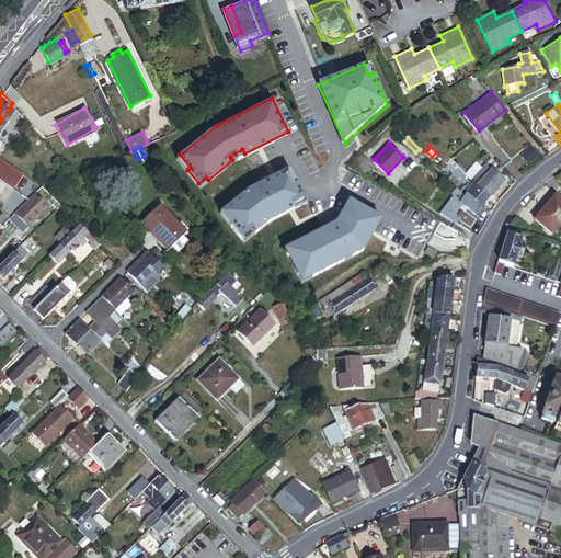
[(539,155),(533,147),(522,155),(528,163),(539,155)]
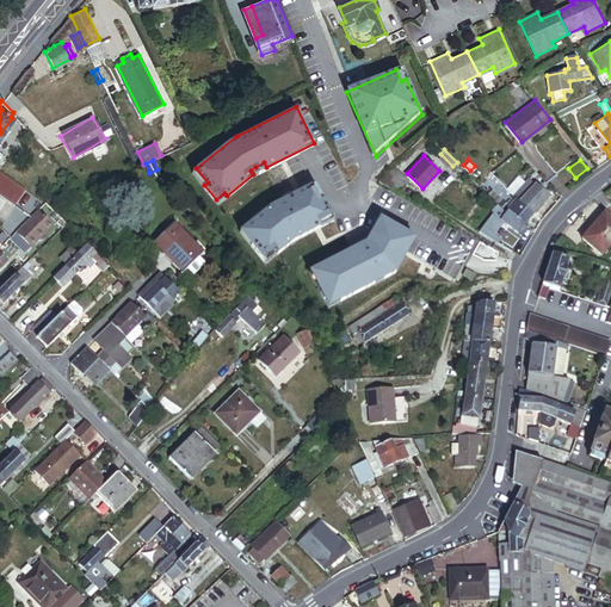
[(251,171),(253,174),(258,171),(266,167),(264,162),(255,167),(251,171)]
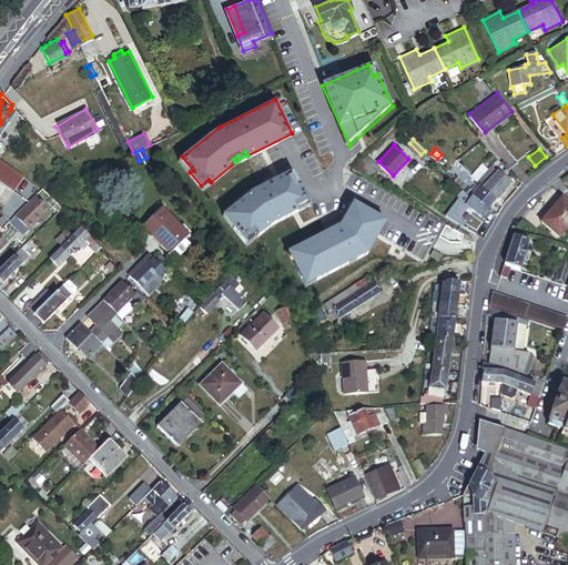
[(0,157),(0,178),(13,188),(23,174),(0,157)]
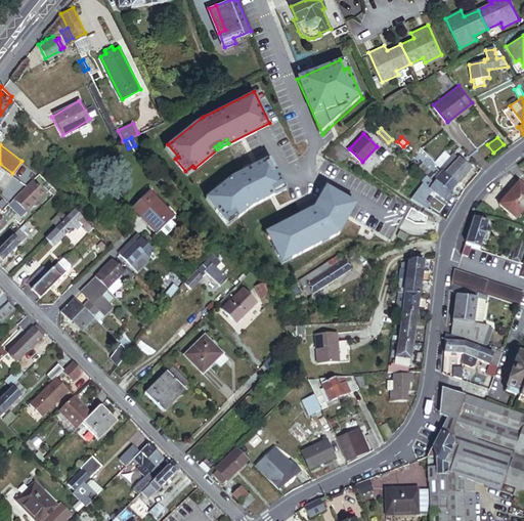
[(178,157),(168,144),(165,147),(175,159),(178,157)]
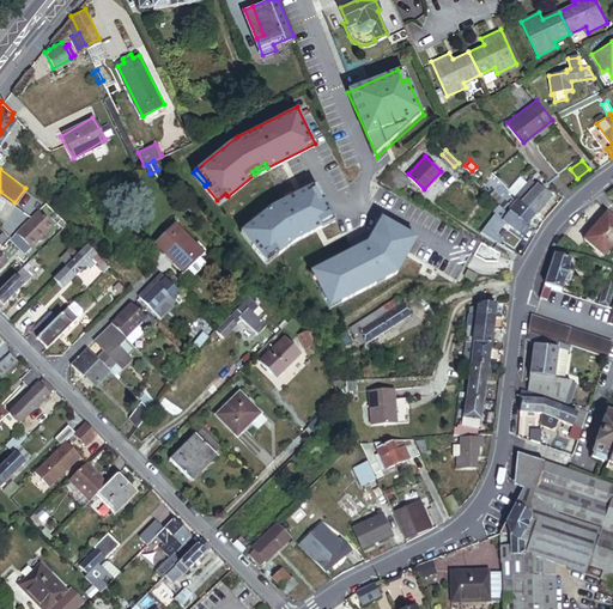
[(553,192),(535,175),(525,187),(530,192),(542,203),(553,192)]
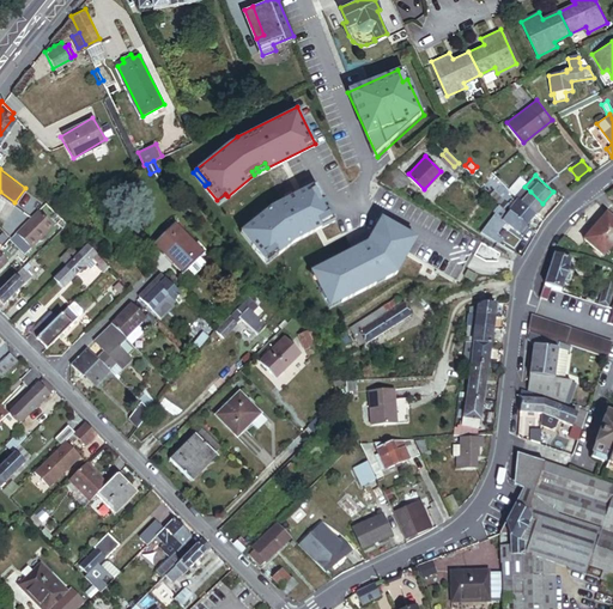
[(73,180),(65,188),(70,194),(78,186),(73,180)]
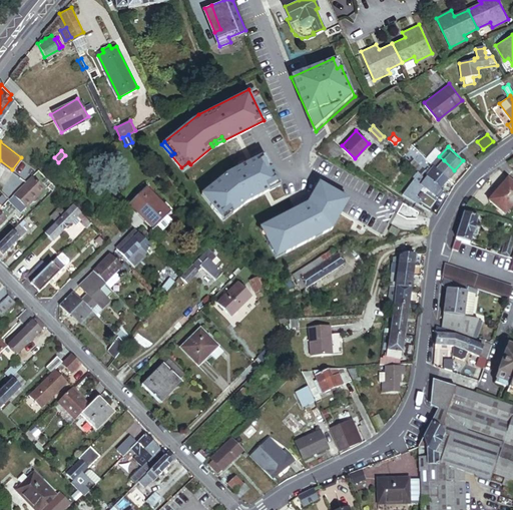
[(221,183),(260,157),(259,155),(227,174),(202,195),(202,196),(221,183)]
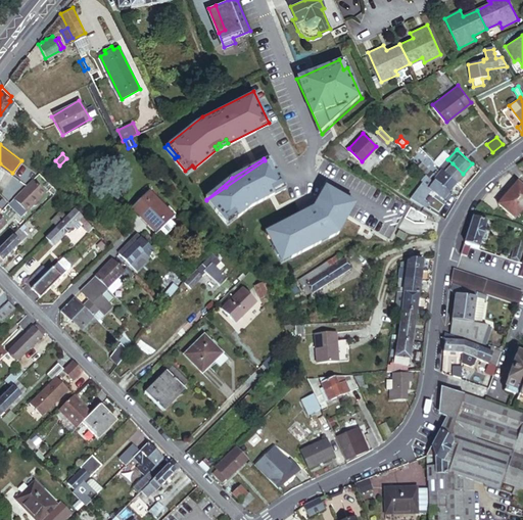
[(447,159),(439,168),(441,170),(444,173),(453,163),(447,159)]
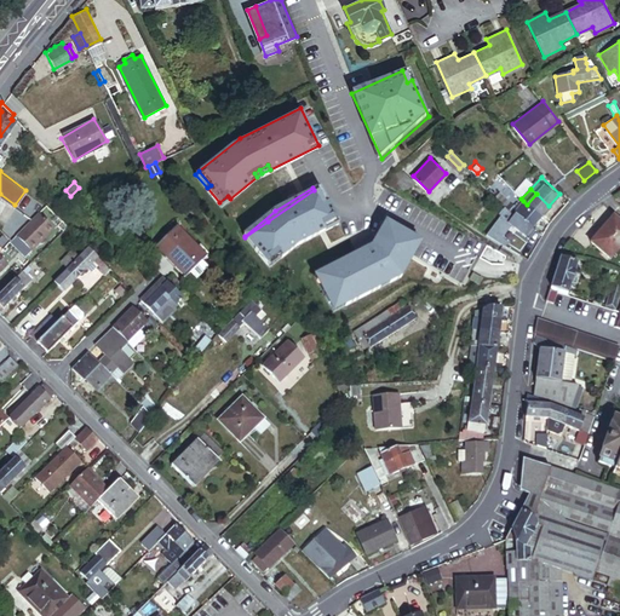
[(294,248),(325,230),(322,225),(336,218),(322,195),(319,197),(314,190),(268,222),(245,237),(257,252),(253,254),(264,268),(275,259),(277,263),(294,248)]
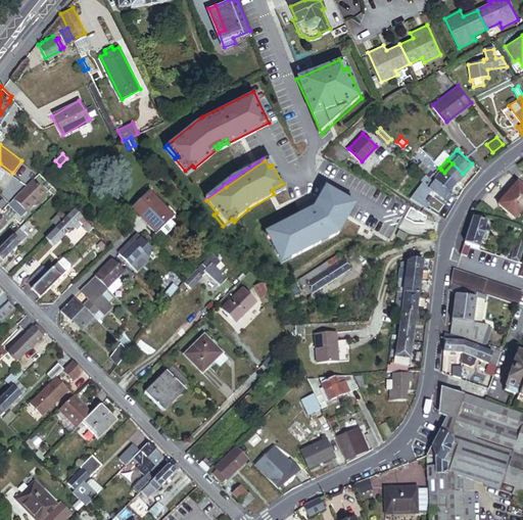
[(417,164),(423,172),(427,168),(420,160),(417,164)]
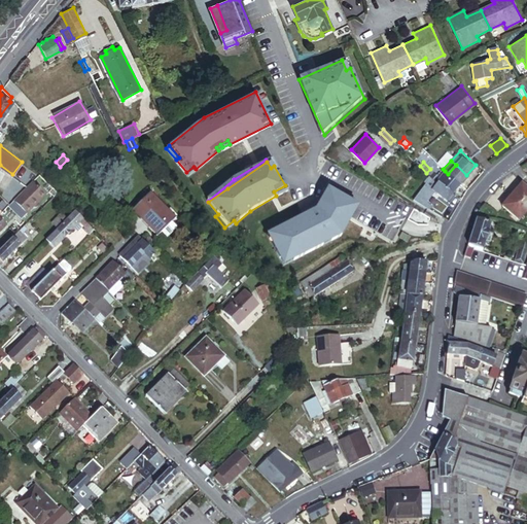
[(458,183),(466,175),(456,165),(448,174),(458,183)]
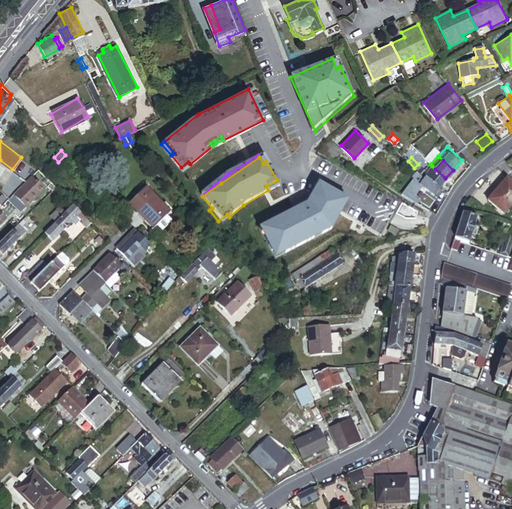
[(183,170),(190,164),(188,162),(181,167),(183,170)]
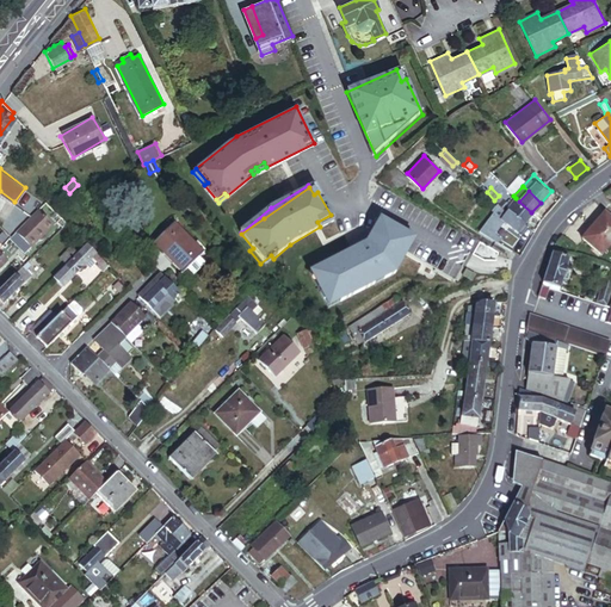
[(508,205),(516,198),(513,196),(511,193),(504,202),(508,205)]
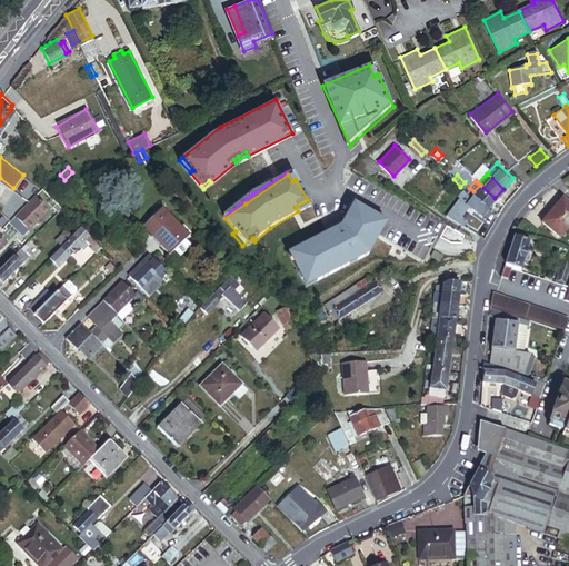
[(495,198),(483,188),(480,185),(473,191),(469,188),(466,185),(462,188),(471,197),(472,195),(487,208),(495,198)]
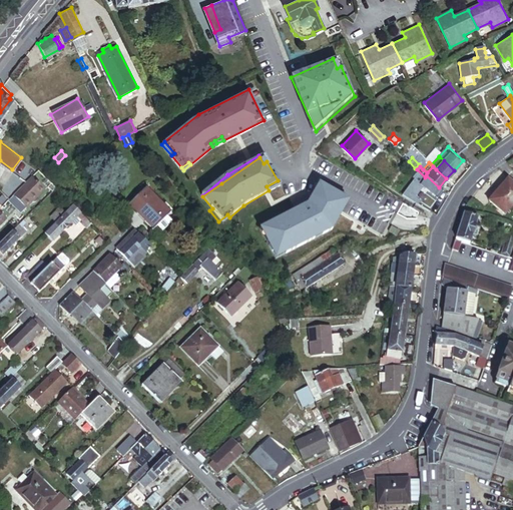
[(439,187),(426,175),(425,177),(417,169),(411,175),(413,177),(401,192),(406,194),(417,180),(426,188),(436,196),(442,189),(439,187)]
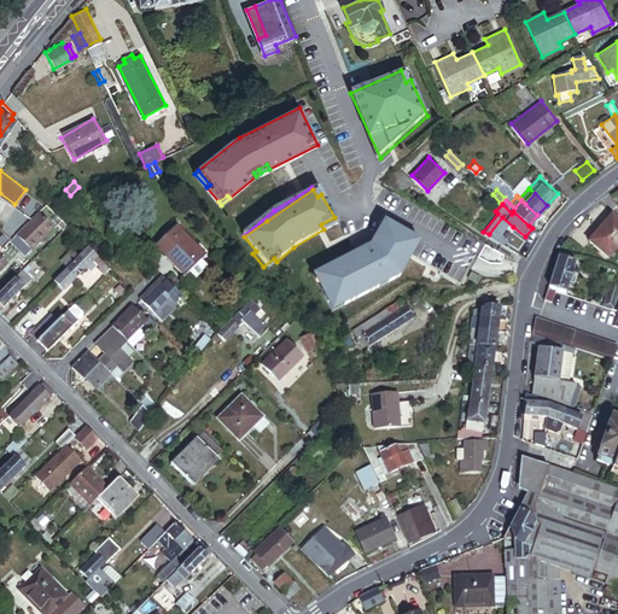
[(39,210),(10,238),(24,252),(53,226),(39,210)]
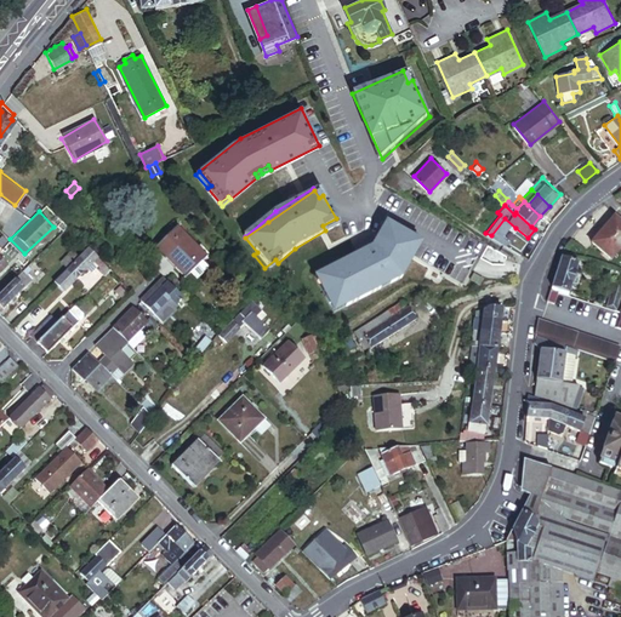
[(611,258),(620,247),(620,218),(616,215),(592,241),(611,258)]
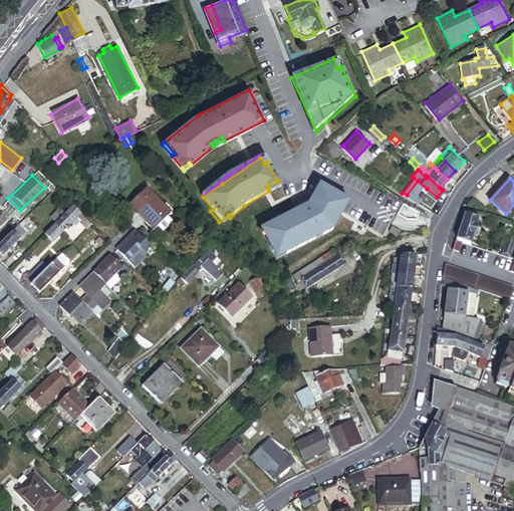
[(269,191),(280,184),(278,181),(267,187),(269,191)]
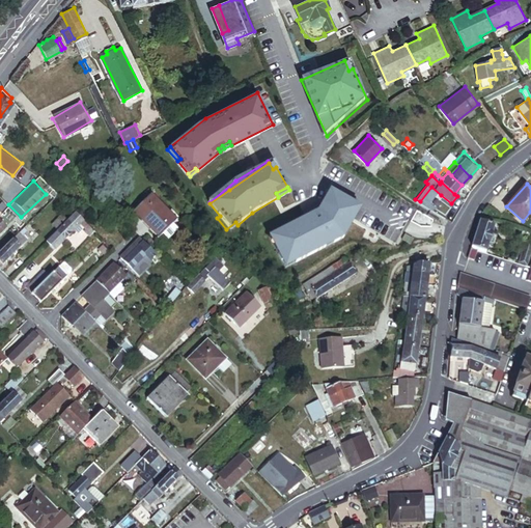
[(352,214),(359,202),(338,191),(337,194),(329,190),(319,207),(274,231),(281,246),(277,248),(284,261),(296,256),(297,259),(327,244),(325,241),(333,237),(335,240),(344,234),(356,216),(352,214)]
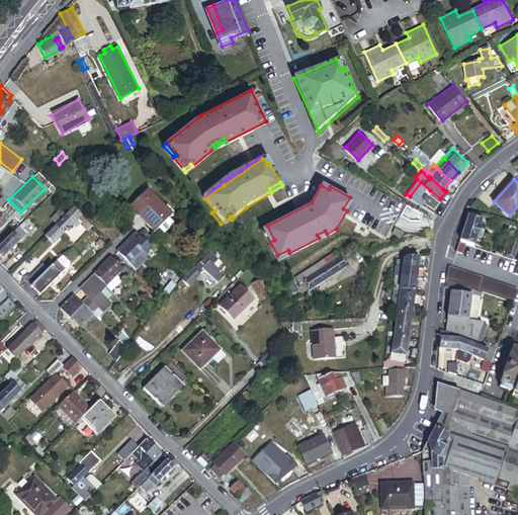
[(152,219),(149,222),(157,230),(163,224),(170,218),(175,212),(152,187),(137,202),(152,219)]
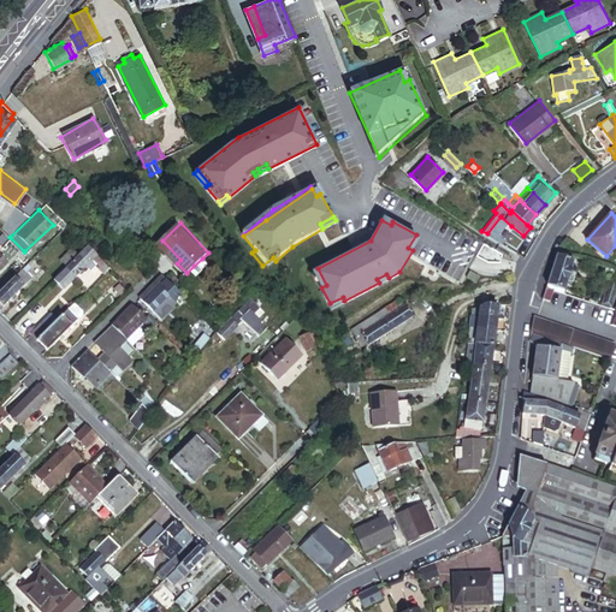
[(413,250),(420,237),(416,235),(408,248),(413,250)]
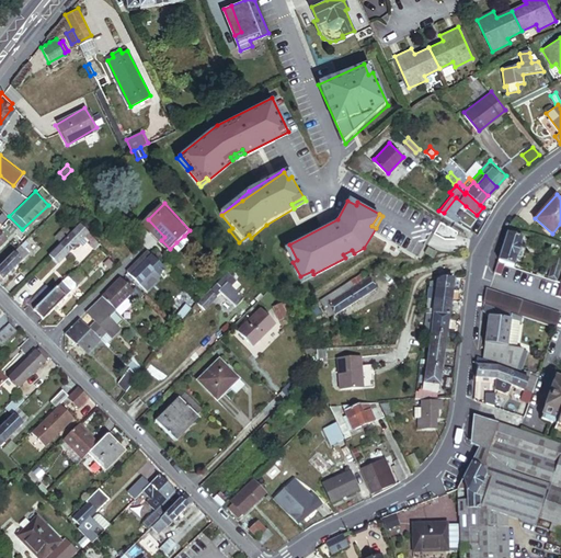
[(232,228),(221,215),(218,217),(229,230),(232,228)]
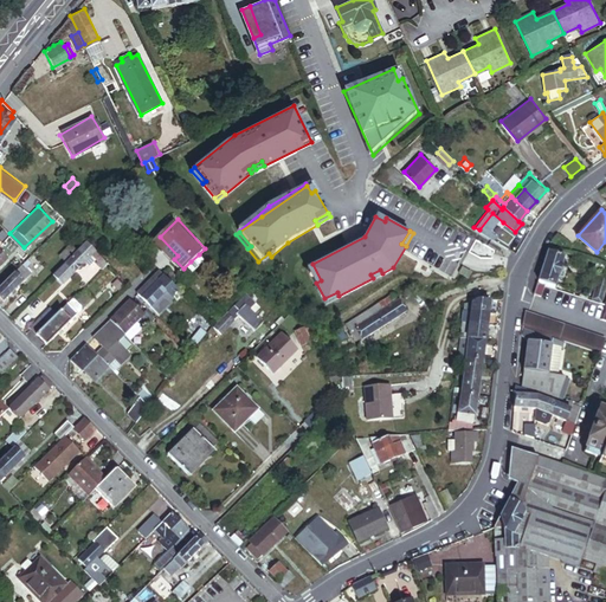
[(178,256),(160,237),(156,240),(174,259),(178,256)]
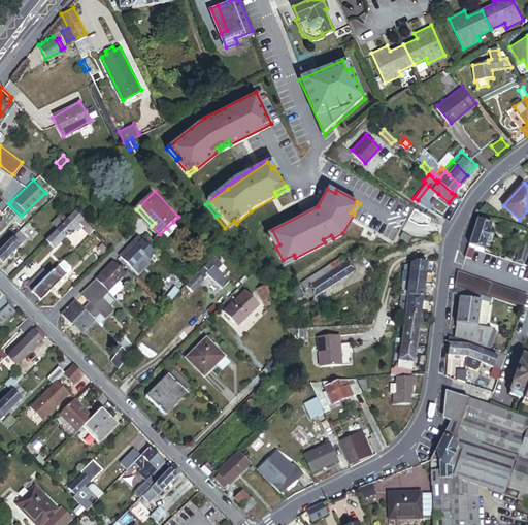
[(65,207),(55,218),(61,223),(71,214),(65,207)]
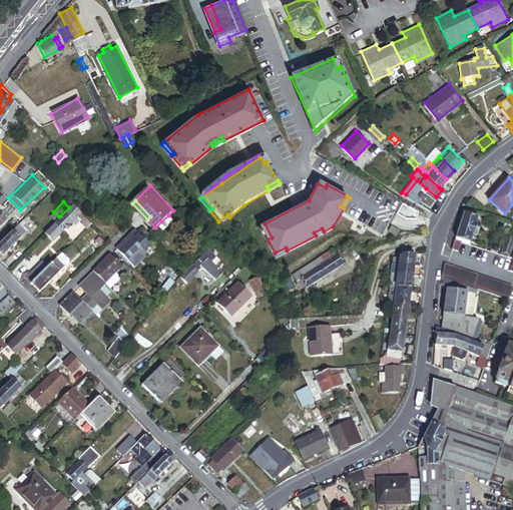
[(59,216),(47,228),(55,235),(71,220),(75,215),(77,213),(83,219),(81,221),(85,226),(91,221),(73,203),(69,207),(59,216)]
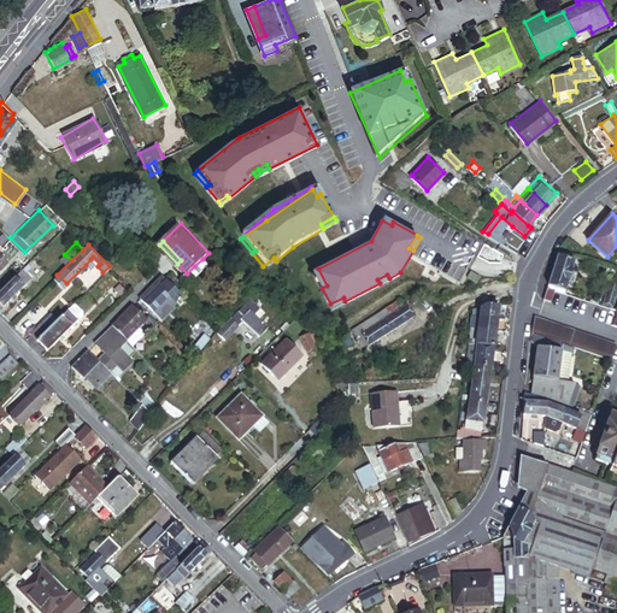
[(556,255),(548,282),(565,288),(568,280),(574,281),(576,272),(570,270),(574,260),(556,255)]
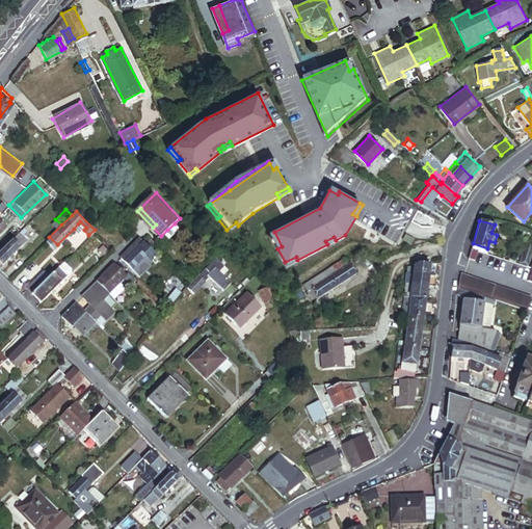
[(229,233),(238,226),(236,222),(227,230),(229,233)]
